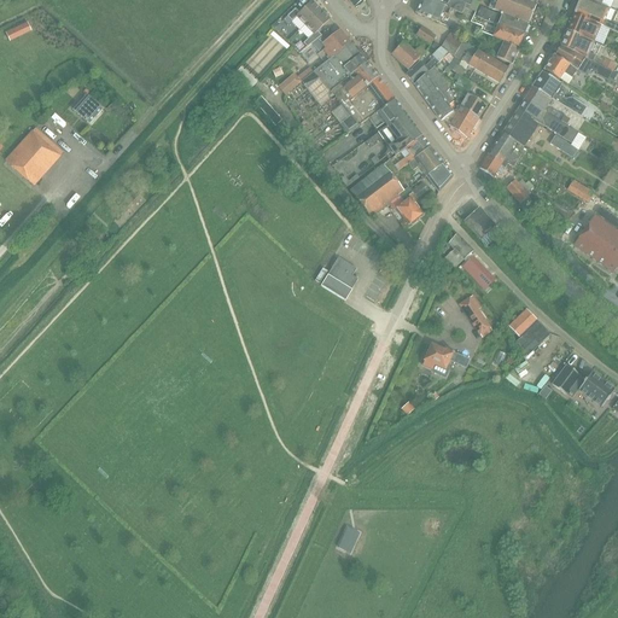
[(421,0),(417,15),(427,18),(441,24),(444,13),(448,16),(450,10),(461,15),(464,9),(476,13),(477,9),(476,7),(470,5),(470,6),(455,0),(449,0),(448,5),(443,4),(443,0),(421,0)]
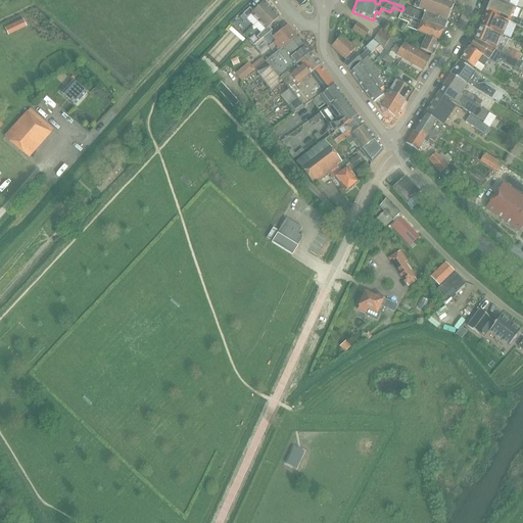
[(416,0),(414,7),(446,20),(454,3),(444,0),(416,0)]
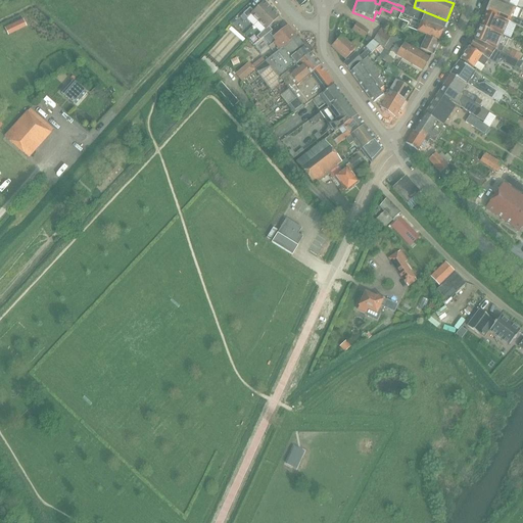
[(497,0),(490,0),(485,12),(508,22),(522,29),(522,21),(519,20),(522,11),(509,5),(497,0)]
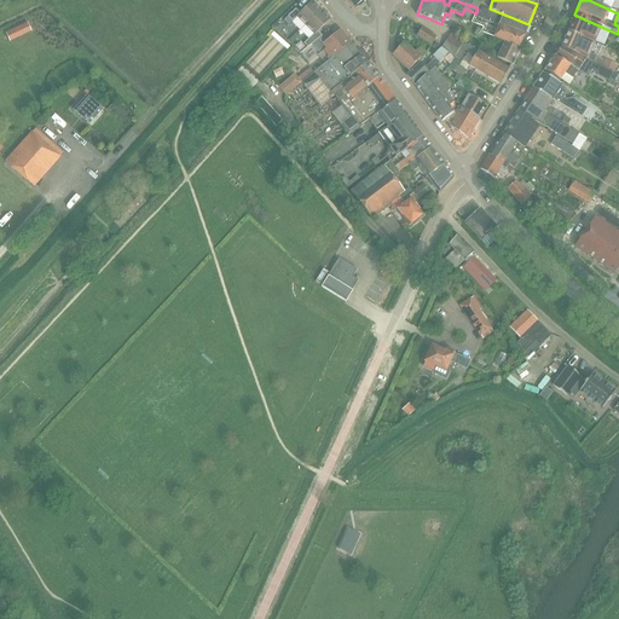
[(295,10),(288,17),(293,22),(296,18),(305,27),(322,11),(312,1),(300,13),(295,10)]
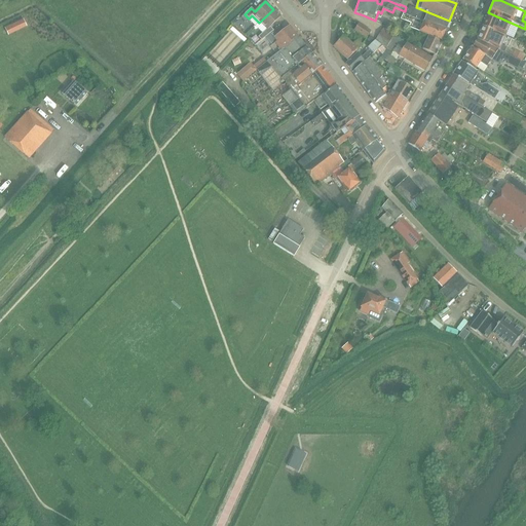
[(448,22),(439,19),(410,6),(407,15),(424,23),(420,32),(441,41),(448,22)]
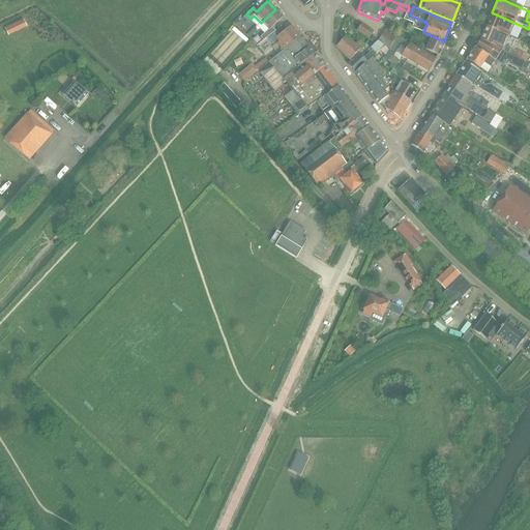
[(275,9),(261,23),(268,30),(261,37),(264,40),(267,37),(268,37),(278,29),(275,31),(272,27),(283,17),(275,9)]
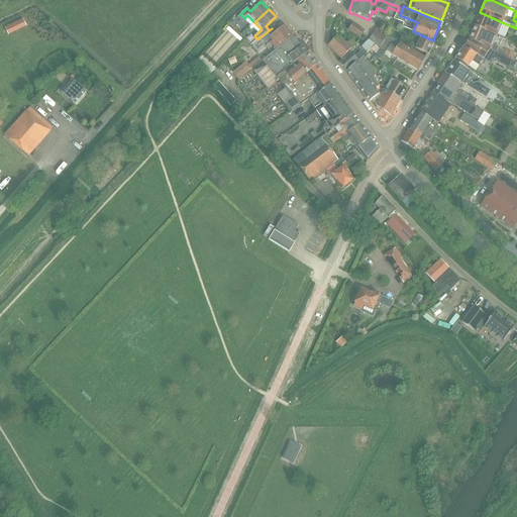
[(497,35),(501,24),(502,22),(480,12),(474,26),(497,35)]
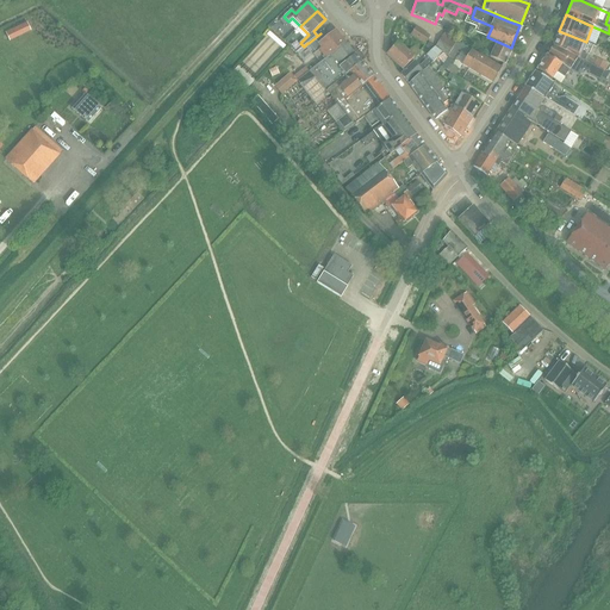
[(27,23),(6,33),(10,39),(30,30),(27,23)]
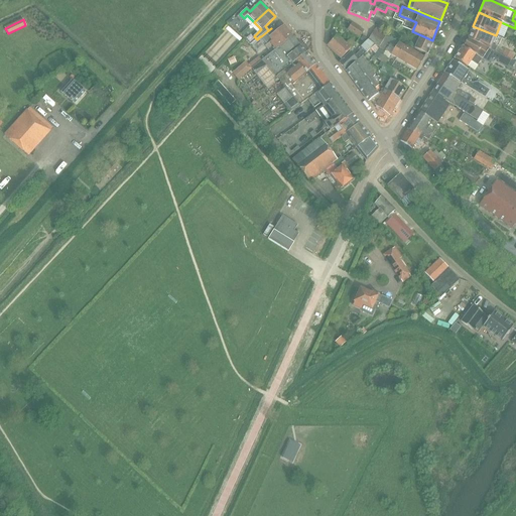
[(231,19),(227,22),(229,24),(232,27),(235,23),(233,21),(231,19)]
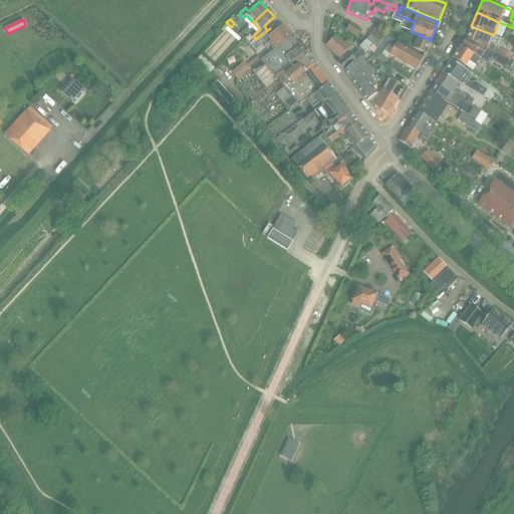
[(346,29),(357,37),(361,30),(350,23),(346,29)]
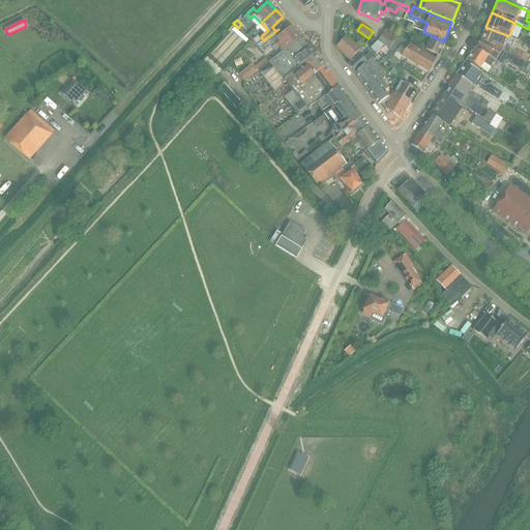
[(277,43),(283,51),(300,37),(291,26),(282,33),(278,29),(268,37),(275,46),(277,43)]
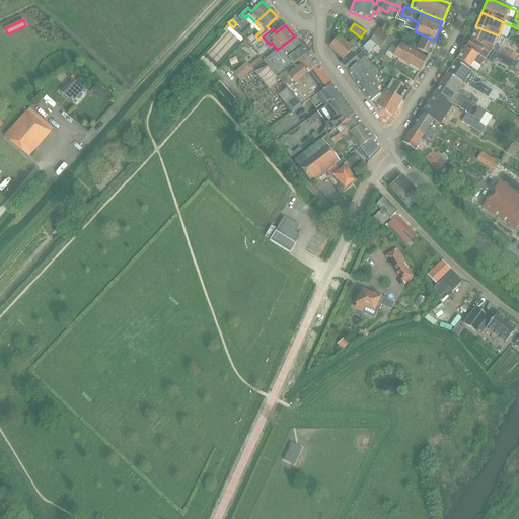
[(475,26),(470,40),(493,50),(496,43),(498,43),(499,39),(498,36),(499,35),(475,26)]
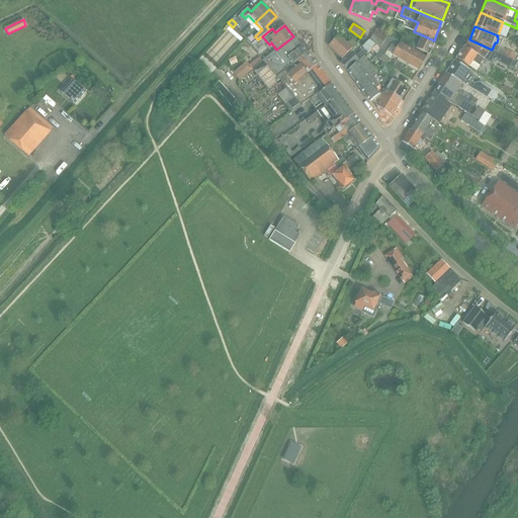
[(377,28),(369,40),(375,45),(380,48),(380,49),(384,51),(391,42),(398,48),(393,56),(418,71),(426,58),(401,42),(389,35),(377,28)]
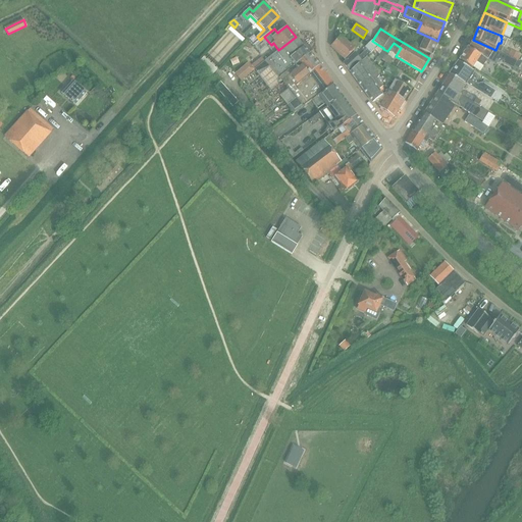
[(330,47),(332,49),(345,60),(355,49),(360,44),(355,39),(350,45),(341,36),(330,47)]
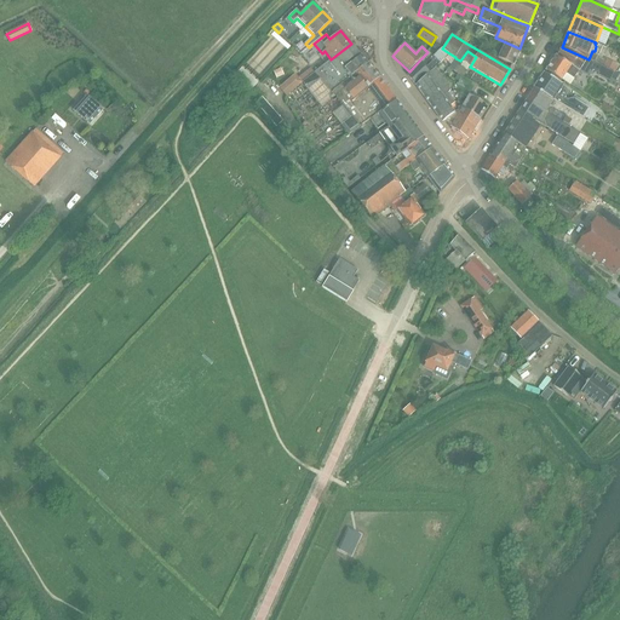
[(504,42),(498,58),(501,59),(512,64),(518,50),(507,45),(504,42)]
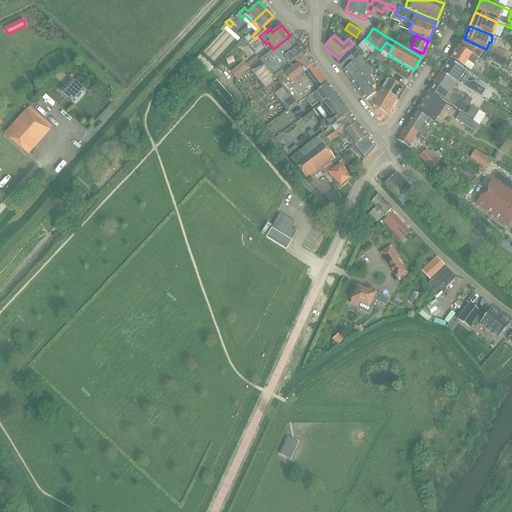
[(273,49),(274,49),(260,60),(264,64),(266,67),(296,44),(290,36),(273,49)]
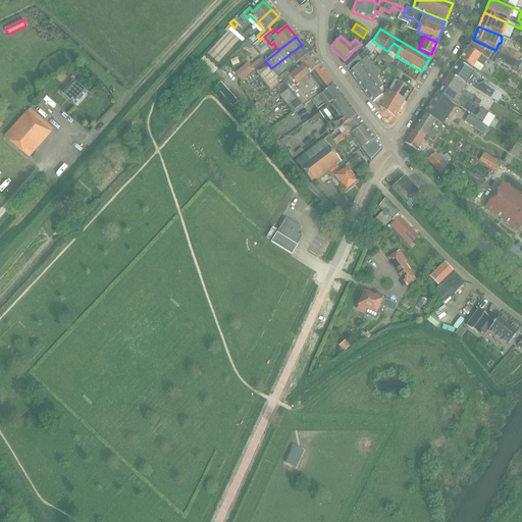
[(473,40),(468,47),(496,65),(499,59),(504,62),(503,63),(513,68),(515,65),(517,61),(501,53),(496,50),(473,40)]
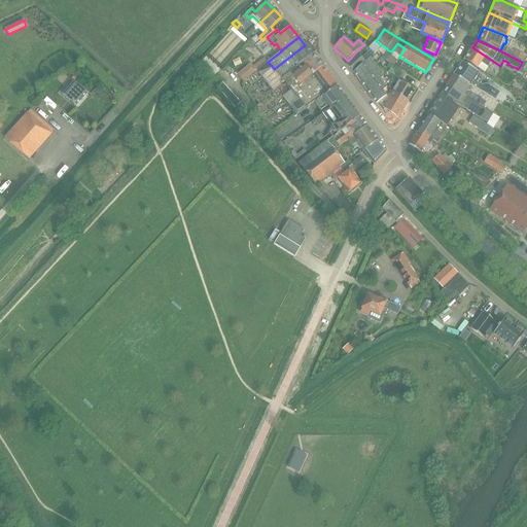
[(358,54),(345,65),(353,73),(370,59),(370,58),(382,45),(376,41),(369,47),(371,50),(362,58),(358,54)]
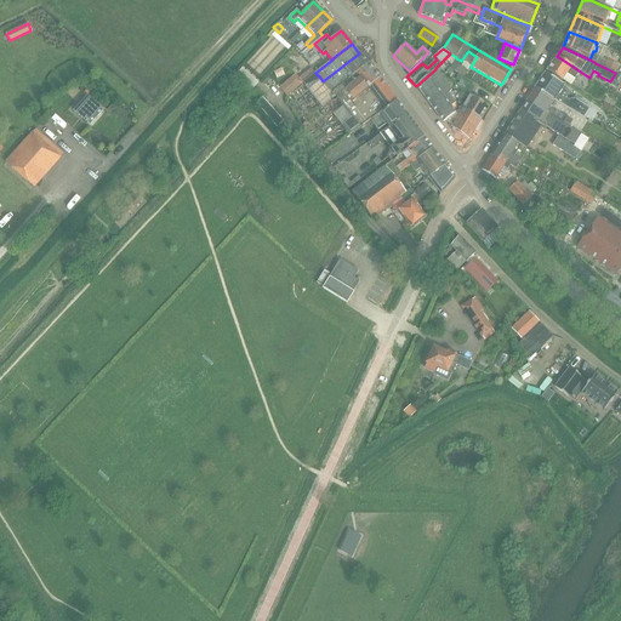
[(331,92),(368,64),(360,56),(359,53),(323,81),(331,92)]
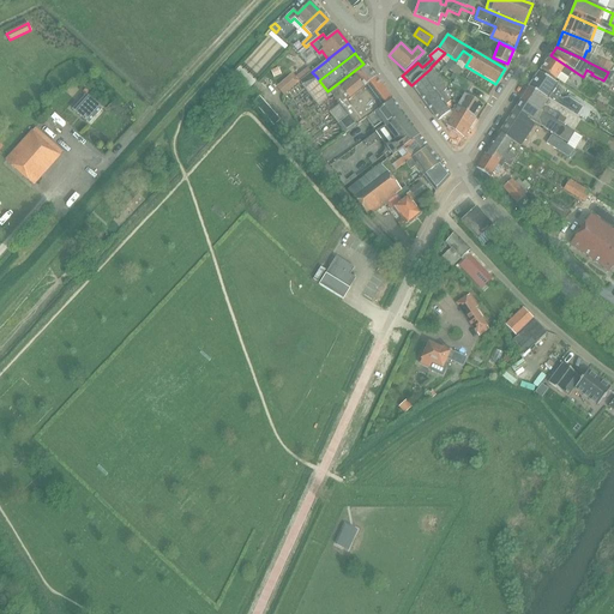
[(582,79),(583,77),(582,76),(551,55),(549,56),(540,70),(555,80),(557,79),(565,84),(572,73),(582,79)]
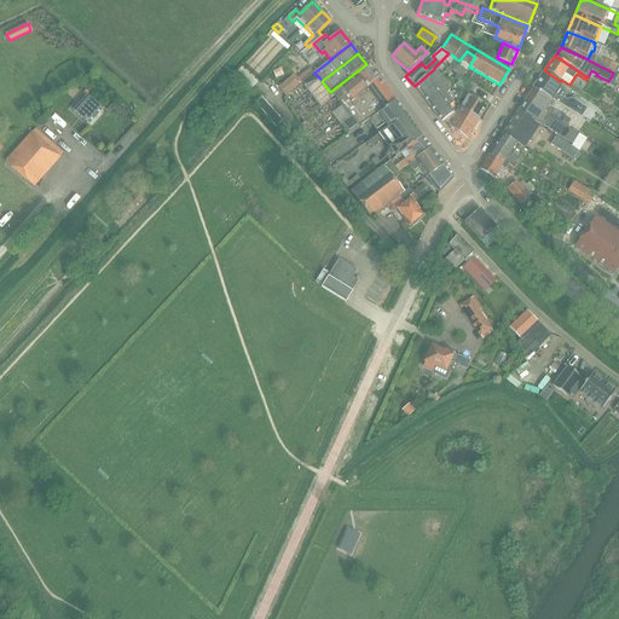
[(455,57),(447,68),(453,71),(457,64),(460,61),(455,58),(455,57)]
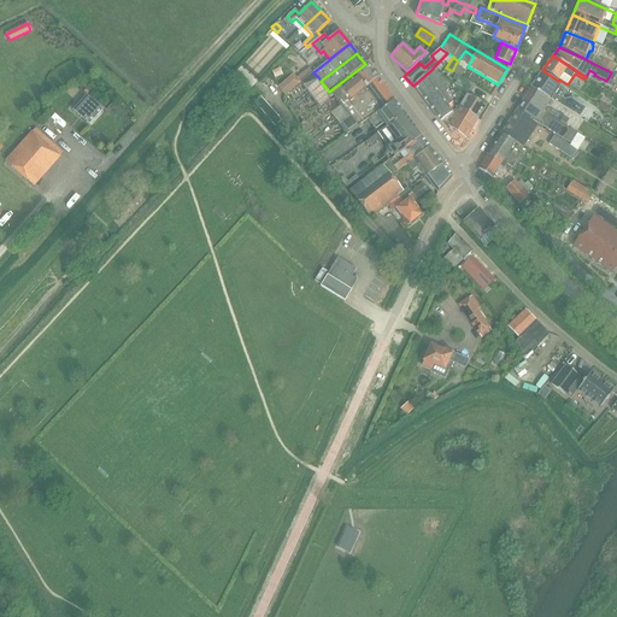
[(594,57),(592,63),(611,72),(612,72),(615,66),(603,59),(603,60),(594,57)]
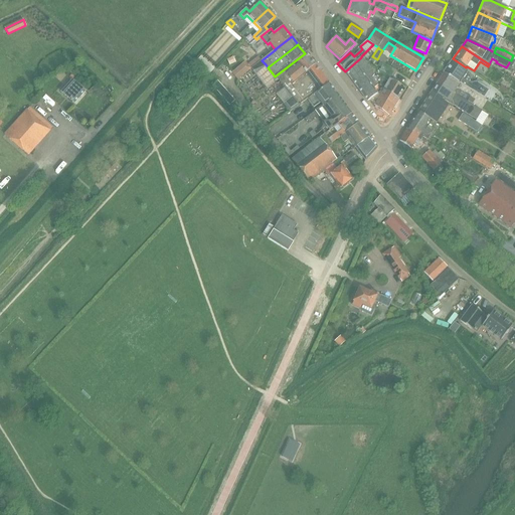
[(203,59),(218,71),(225,62),(210,50),(203,59)]
